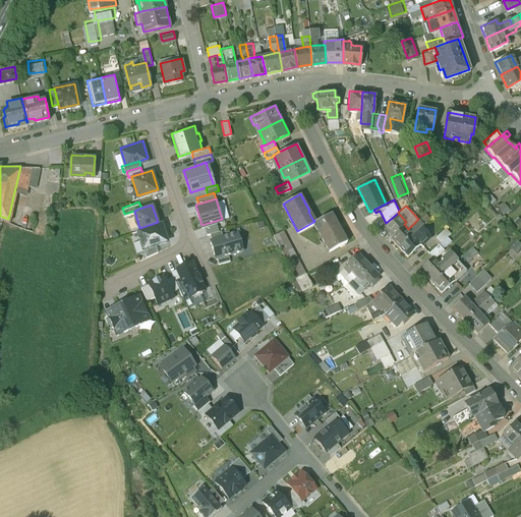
[(314,221),(313,222),(329,249),(346,240),(346,239),(344,239),(340,229),(341,229),(331,213),(314,221)]
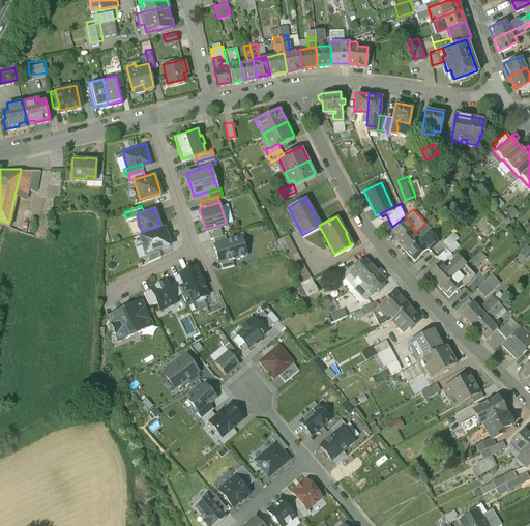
[(413,226),(405,216),(392,227),(390,228),(391,230),(392,229),(396,233),(395,234),(400,238),(396,241),(406,250),(419,237),(415,233),(411,228),(413,226)]
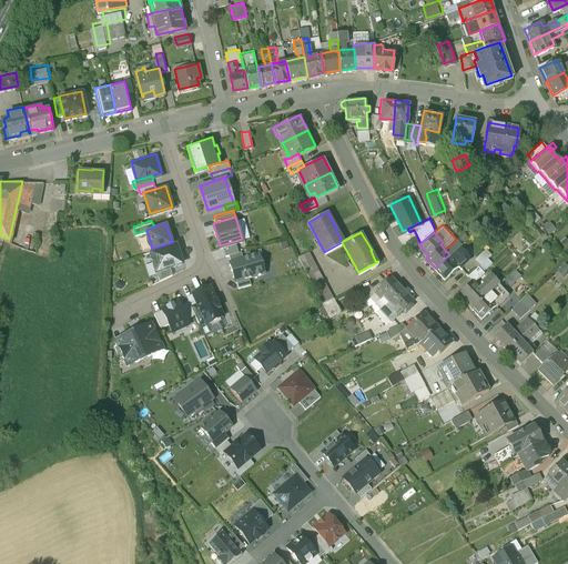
[(39,239),(32,237),(29,247),(34,249),(39,239)]
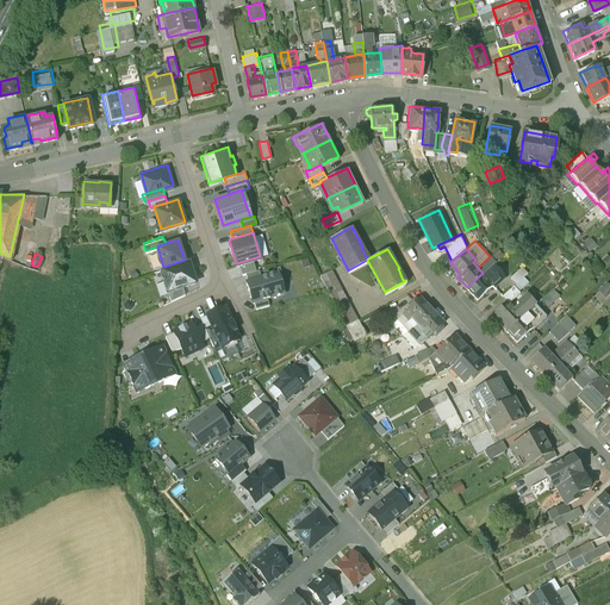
[(163,267),(161,268),(167,289),(182,285),(194,280),(187,259),(185,260),(163,267)]
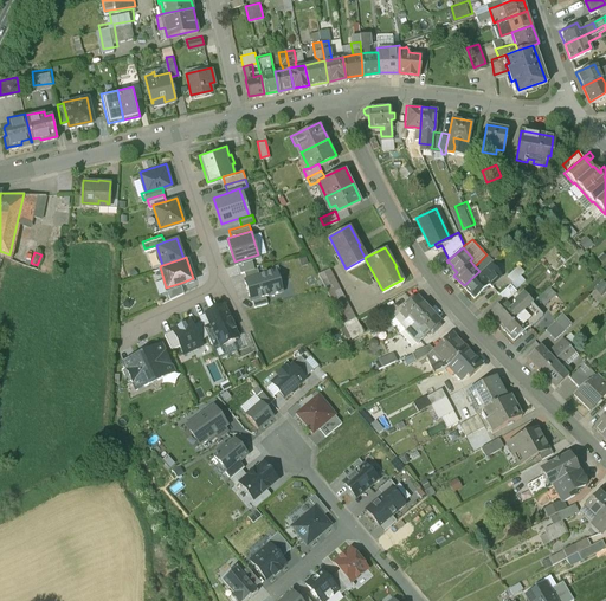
[(252,259),(238,263),(240,270),(244,270),(255,266),(252,259)]
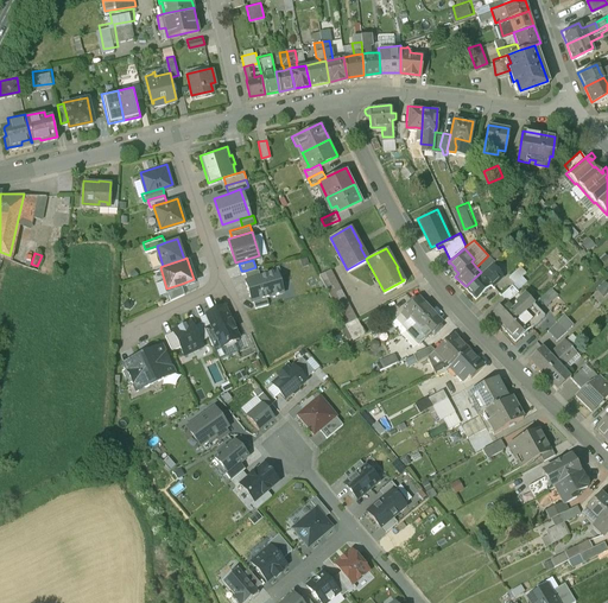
[(481,272),(466,286),(475,297),(489,283),(491,284),(501,274),(491,264),(481,272)]
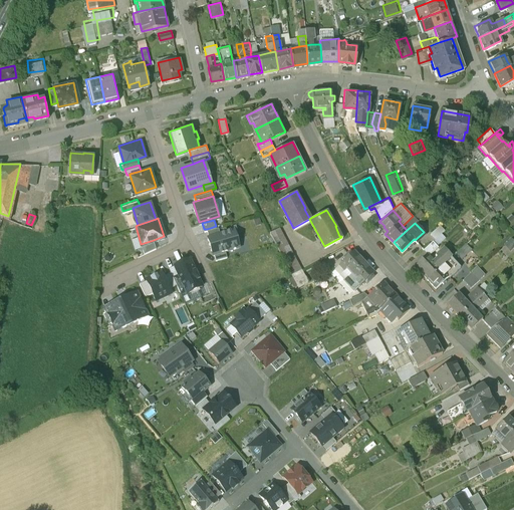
[(439,223),(430,232),(435,237),(444,228),(439,223)]
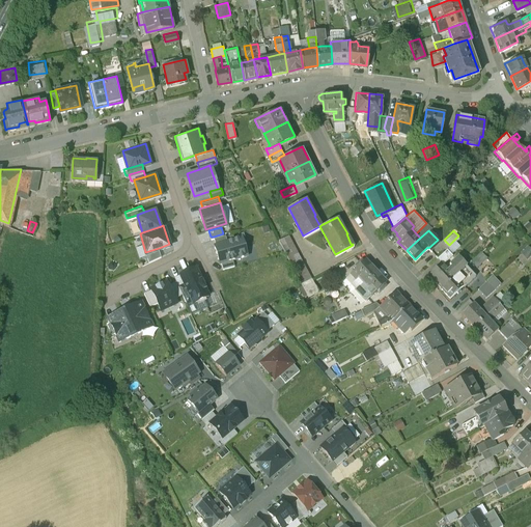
[(214,237),(216,243),(227,240),(225,232),(223,233),(214,237)]
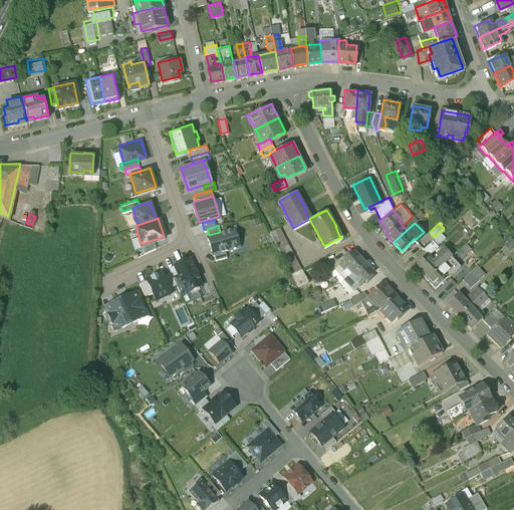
[(279,225),(269,231),(291,273),(301,267),(279,225)]
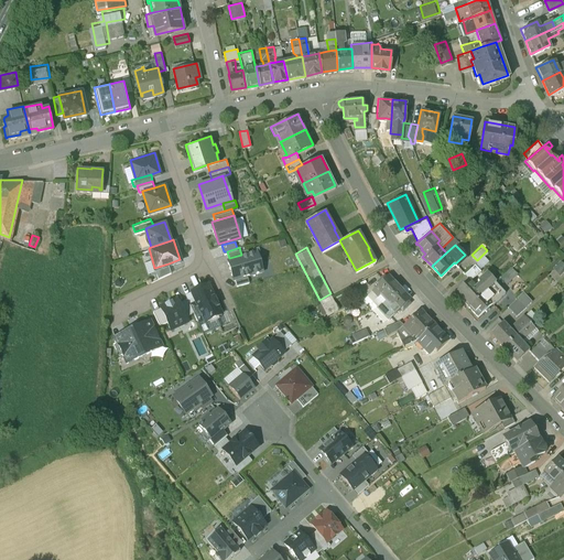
[(228,258),(234,278),(235,277),(247,273),(262,269),(257,250),(241,255),(229,258),(228,258)]
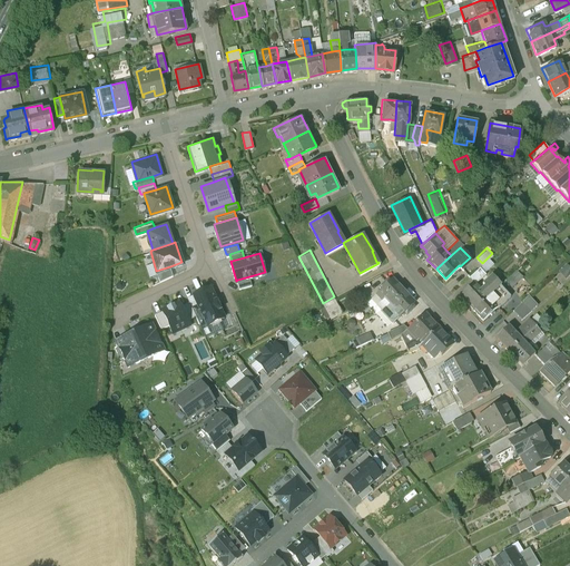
[(480,265),(470,275),(474,280),(475,281),(485,272),(480,265)]
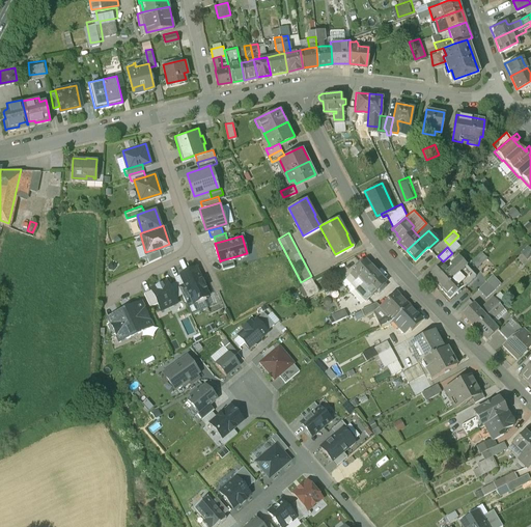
[(159,248),(145,252),(148,260),(161,254),(159,248)]
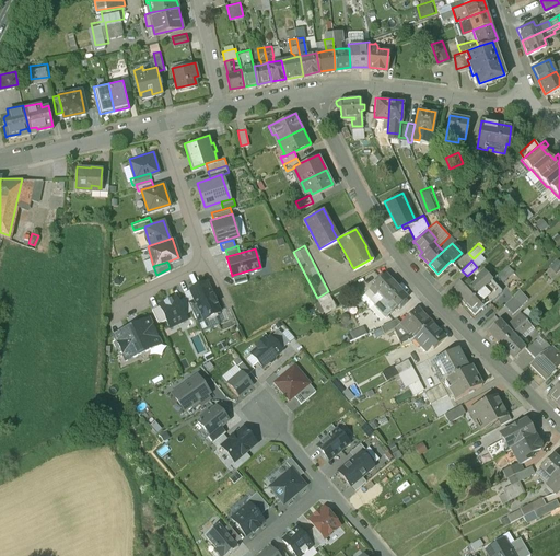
[(506,279),(516,269),(510,262),(499,271),(506,279)]
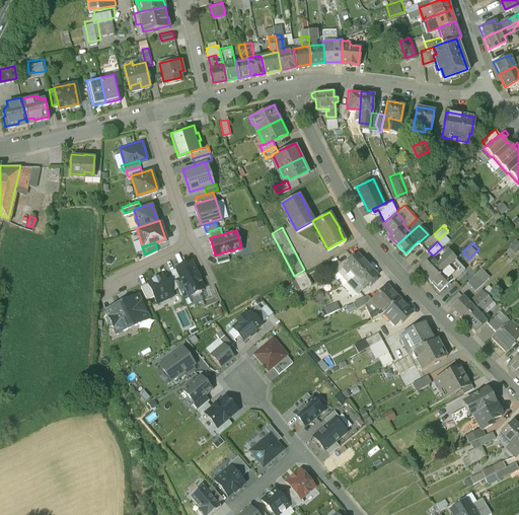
[(433,255),(432,254),(418,267),(431,281),(444,268),(455,258),(456,258),(448,248),(439,256),(441,259),(438,261),(433,255)]
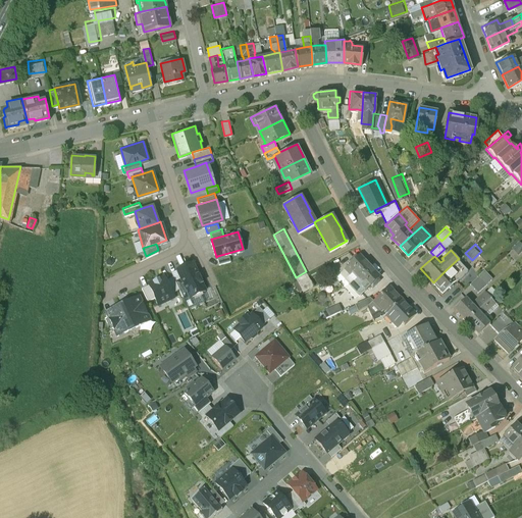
[(228,253),(217,256),(219,263),(230,259),(228,253)]
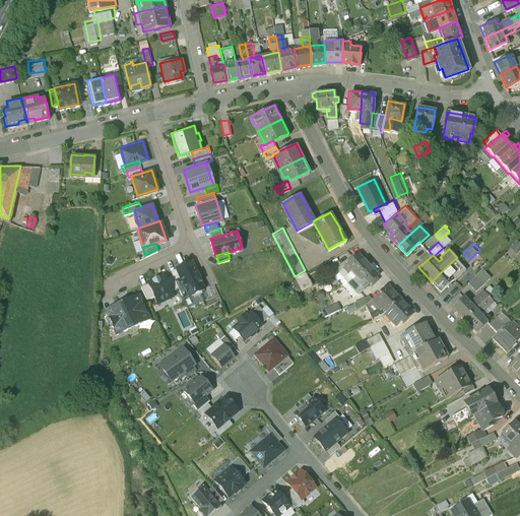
[(358,252),(354,255),(352,253),(346,258),(348,261),(342,266),(348,272),(344,276),(348,280),(350,279),(355,275),(368,262),(358,252)]
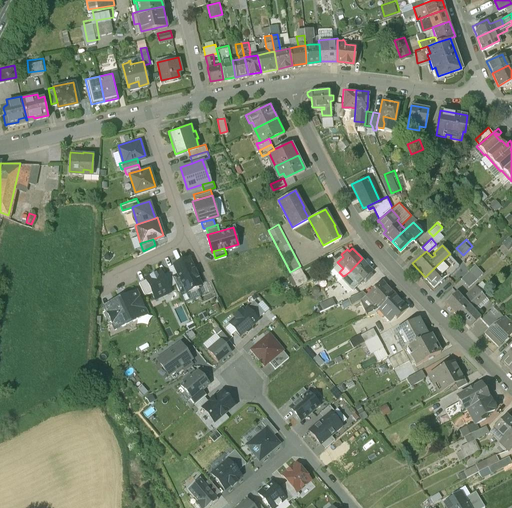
[(438,264),(425,277),(433,286),(447,273),(447,274),(458,264),(449,254),(438,264)]
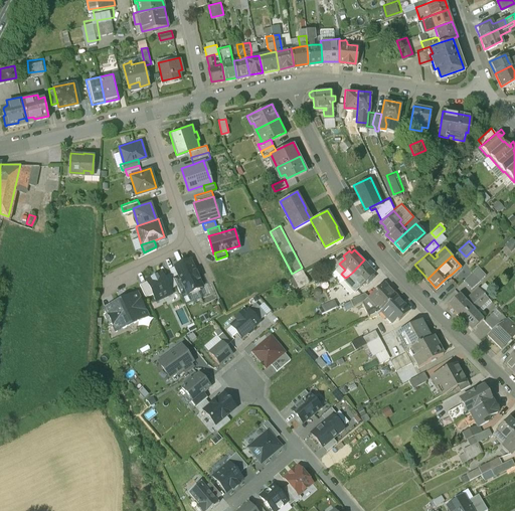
[(189,257),(174,264),(178,273),(186,290),(187,292),(202,285),(189,257)]
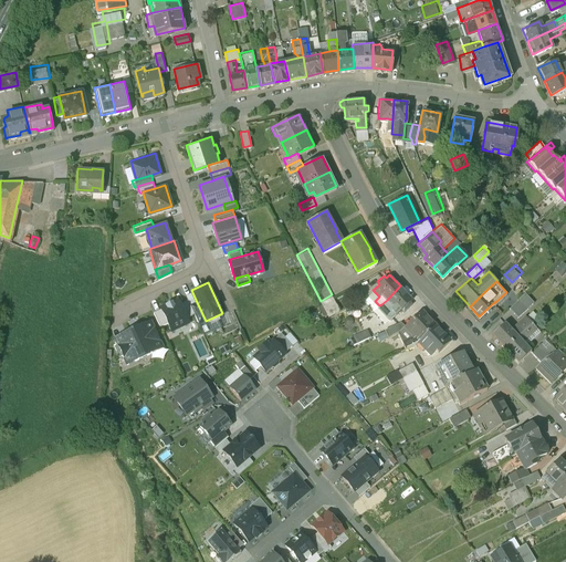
[(400,285),(387,300),(391,305),(389,308),(395,313),(401,308),(404,310),(410,303),(408,301),(411,298),(400,285)]
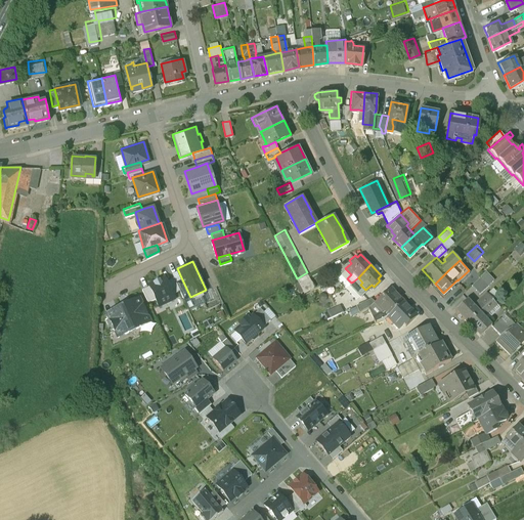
[(485,270),(472,285),(479,293),(493,278),(485,270)]
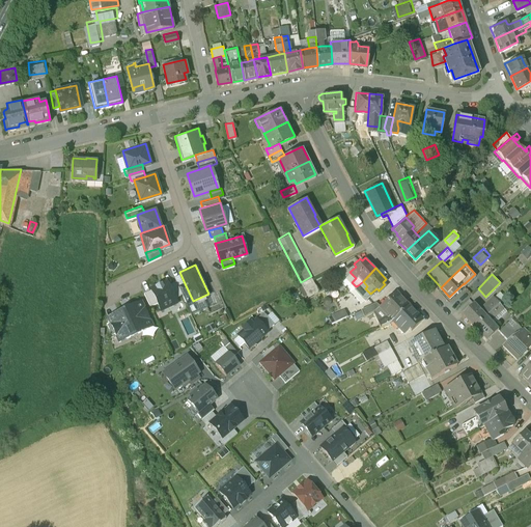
[(311,276),(301,282),(307,294),(317,288),(311,276)]
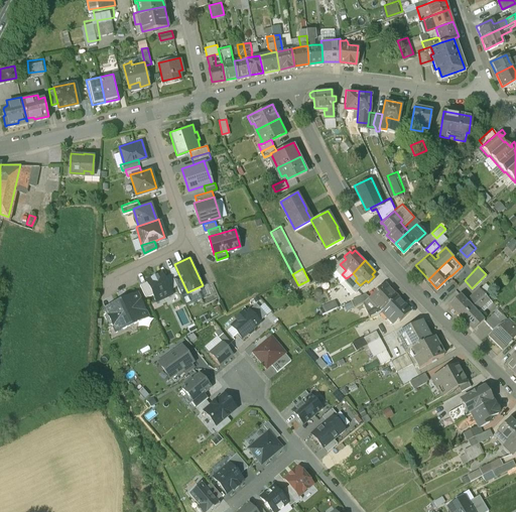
[(161,270),(146,277),(147,279),(152,292),(156,298),(171,291),(169,287),(163,275),(161,270)]
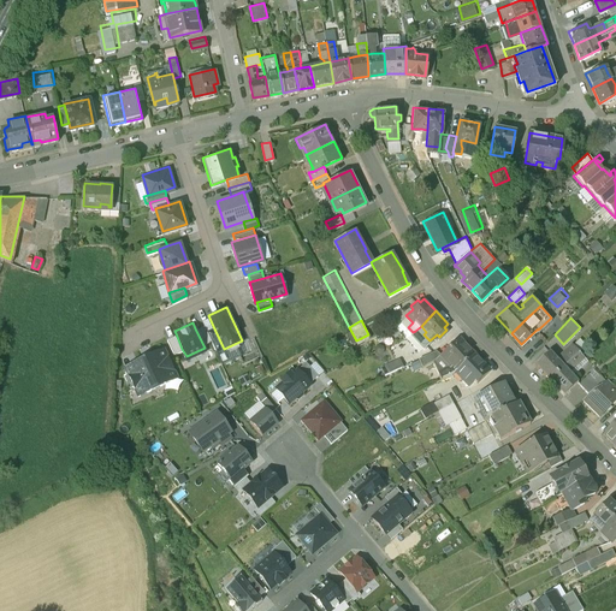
[(203,324),(195,328),(202,343),(211,339),(206,330),(203,324)]
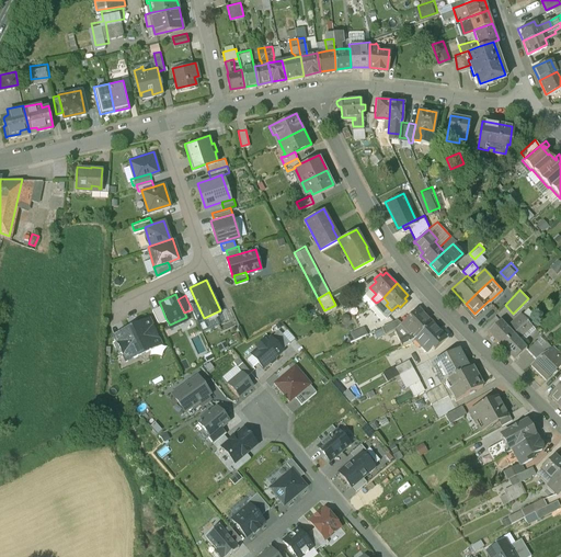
[(194,297),(187,300),(192,309),(196,318),(203,316),(194,297)]
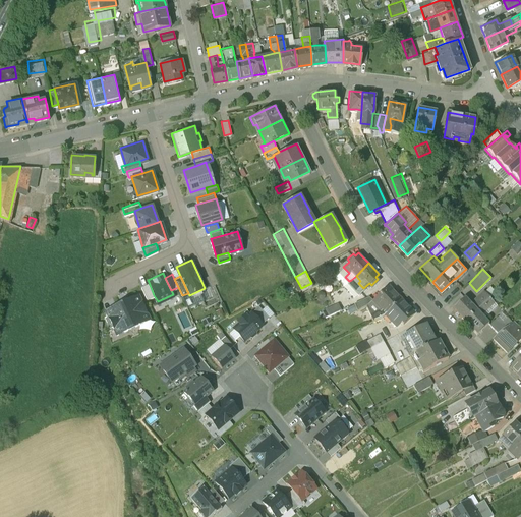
[(149,282),(140,285),(147,298),(154,295),(149,282)]
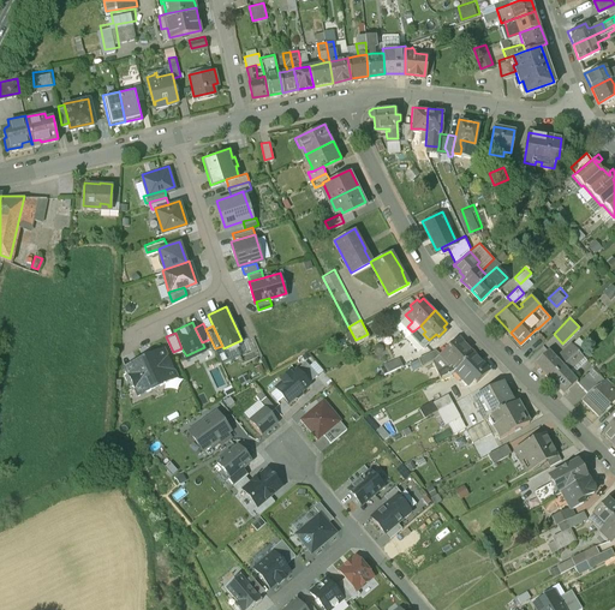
[(473,351),(458,335),(440,352),(451,363),(437,369),(441,376),(453,370),(454,369),(473,351)]
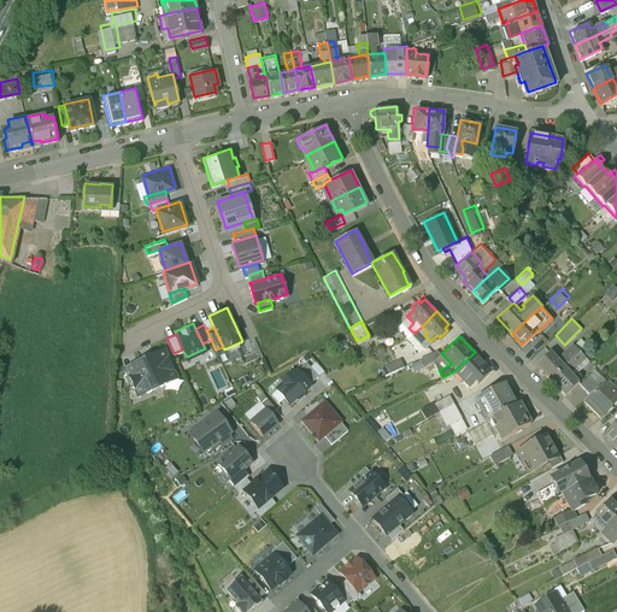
[(571,342),(556,357),(564,365),(579,352),(571,342)]
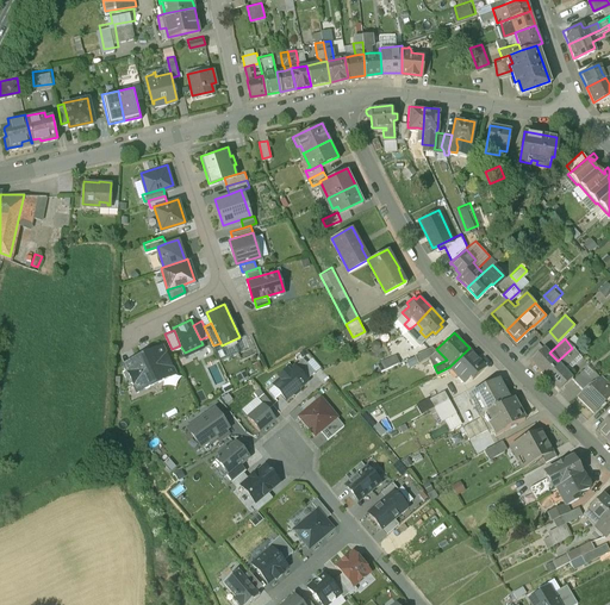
[(162,344),(124,362),(126,368),(123,370),(129,381),(132,380),(136,390),(175,372),(162,344)]
